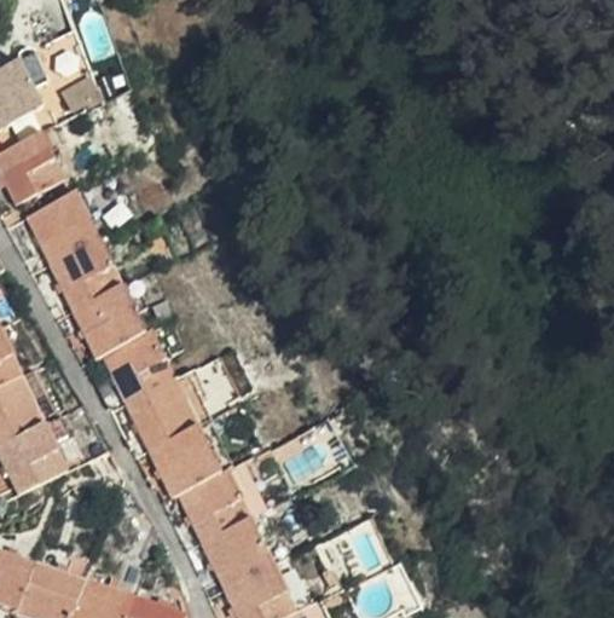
[(65,27),(46,36),(51,46),(70,36),(65,27)]
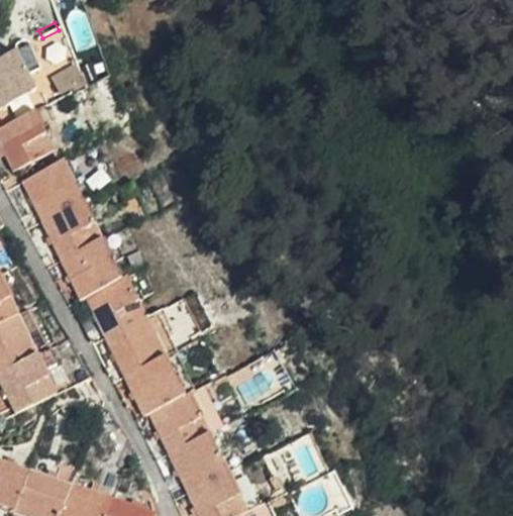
[(42,38),(38,30),(27,36),(57,96),(84,83),(59,30),(42,38)]
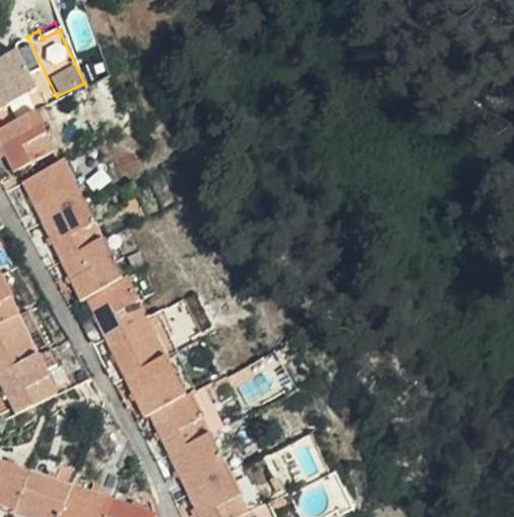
[(0,104),(31,90),(23,73),(36,66),(26,42),(24,40),(18,39),(14,42),(12,47),(12,51),(0,57),(0,104)]
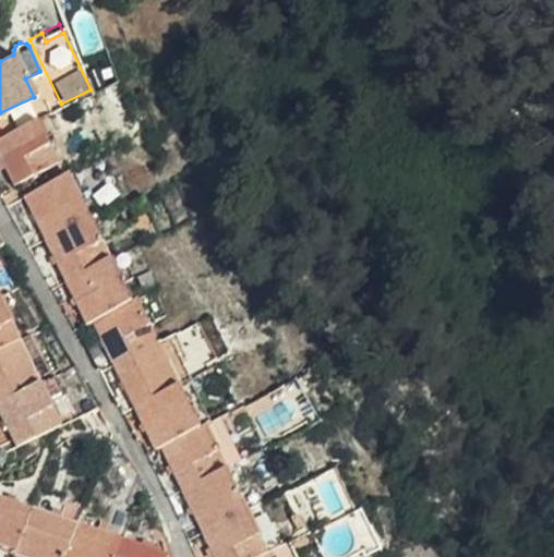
[(52,164),(33,119),(0,135),(0,158),(11,182),(52,164)]
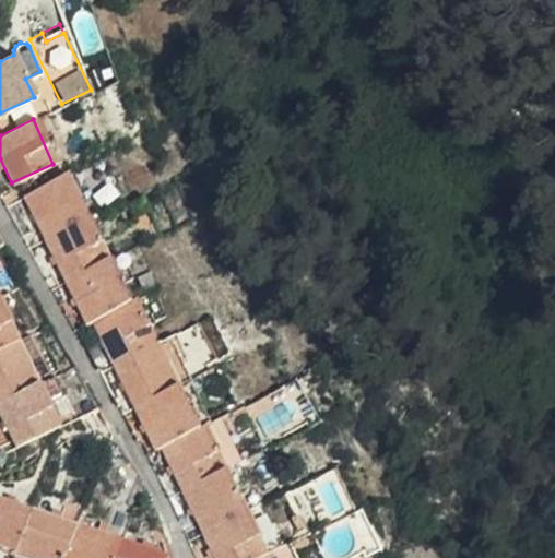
[(160,444),(213,557),(269,557),(267,553),(262,554),(252,535),(267,529),(255,505),(241,511),(221,469),(201,425),(193,429),(173,386),(153,344),(132,299),(127,303),(124,295),(65,175),(22,194),(84,322),(91,319),(153,448),(160,444)]
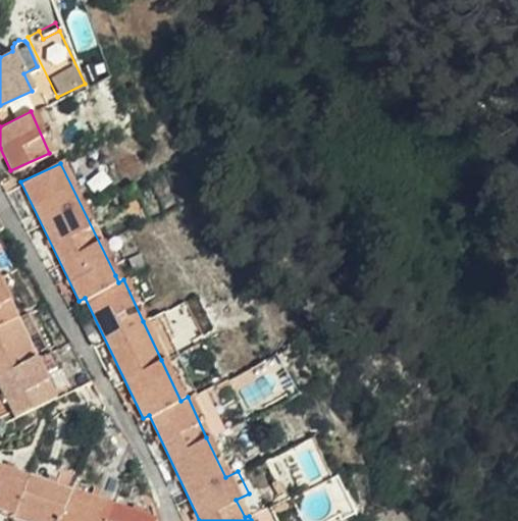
[(0,273),(5,271),(12,268),(1,248),(0,248),(0,273)]
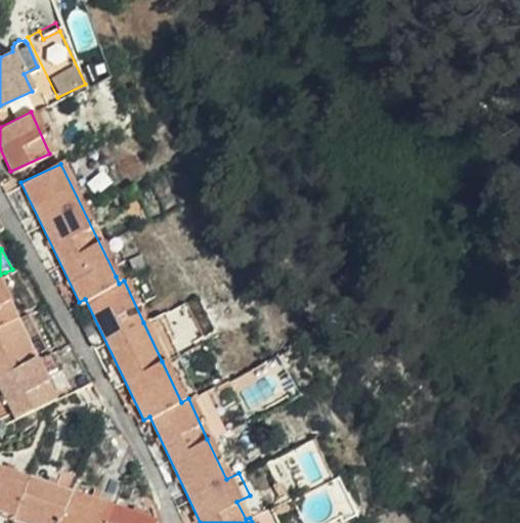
[(134,267),(116,276),(119,284),(124,280),(137,274),(134,267)]
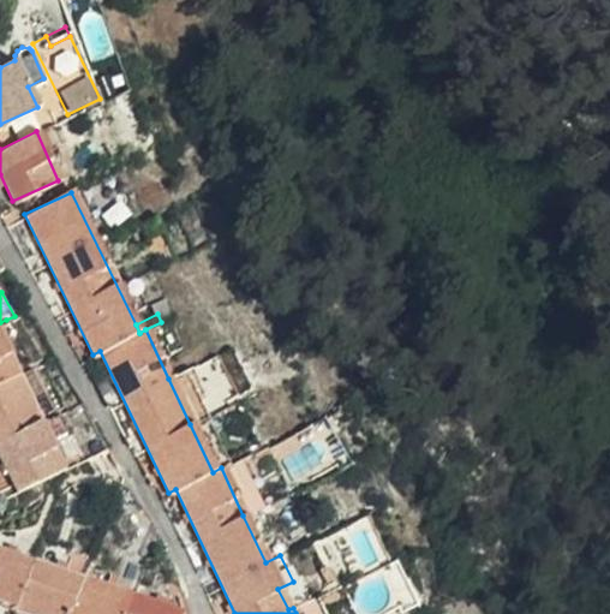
[(0,343),(3,349),(17,340),(6,320),(0,322),(0,343)]
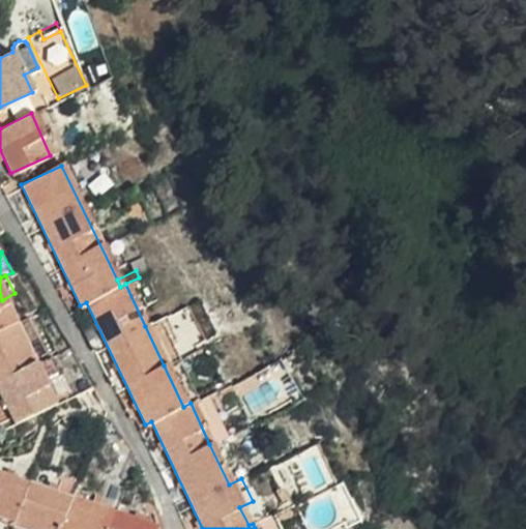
[(0,394),(13,423),(52,404),(42,383),(57,375),(49,357),(32,363),(23,343),(36,338),(26,318),(13,323),(2,300),(0,295),(0,394)]
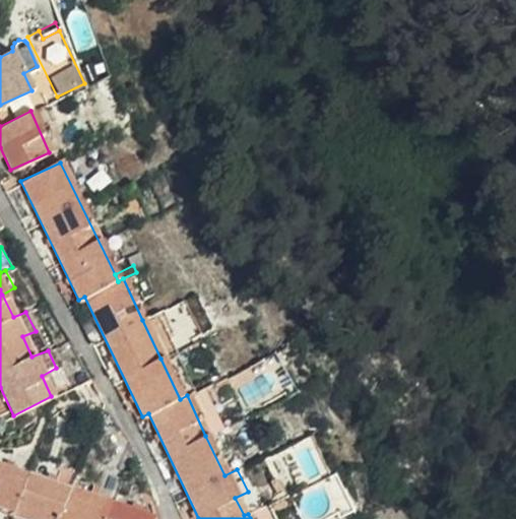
[(155,314),(142,320),(160,359),(174,352),(155,314)]
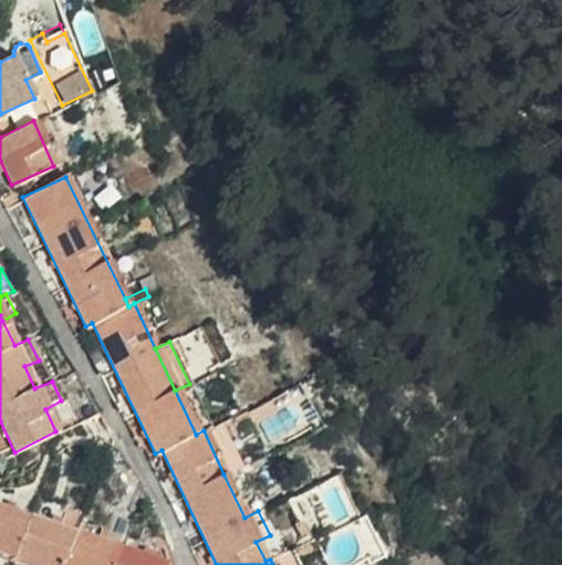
[(189,384),(175,390),(196,435),(204,430),(210,428),(189,384)]
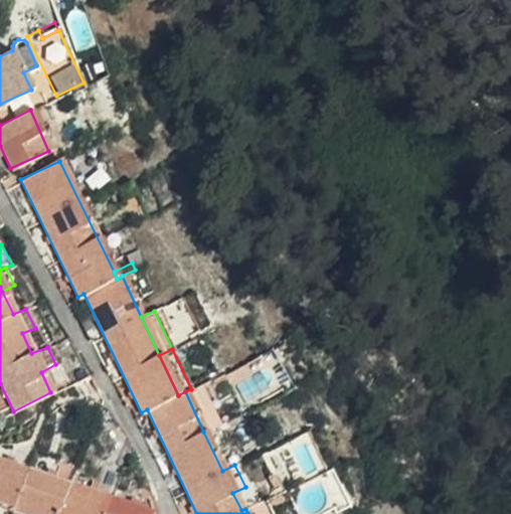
[(228,382),(247,374),(244,364),(223,373),(228,382)]
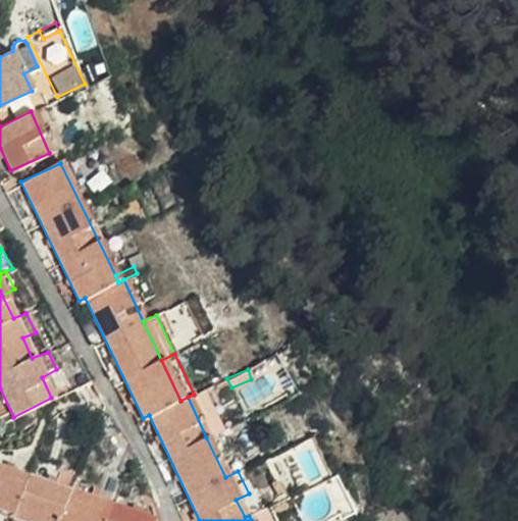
[(194,395),(188,397),(206,437),(221,430),(203,389),(194,395)]
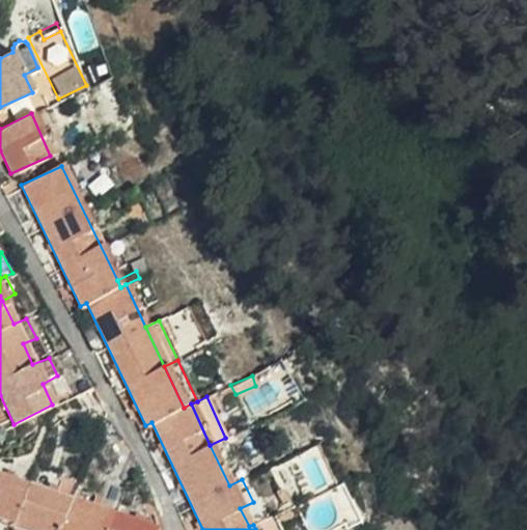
[(116,434),(116,433),(109,438),(125,459),(129,452),(116,434)]
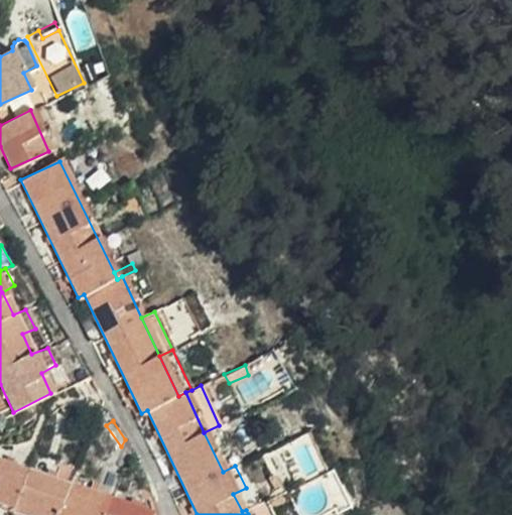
[(0,506),(20,514),(149,514),(145,501),(137,498),(133,509),(69,483),(67,487),(0,460),(0,506)]
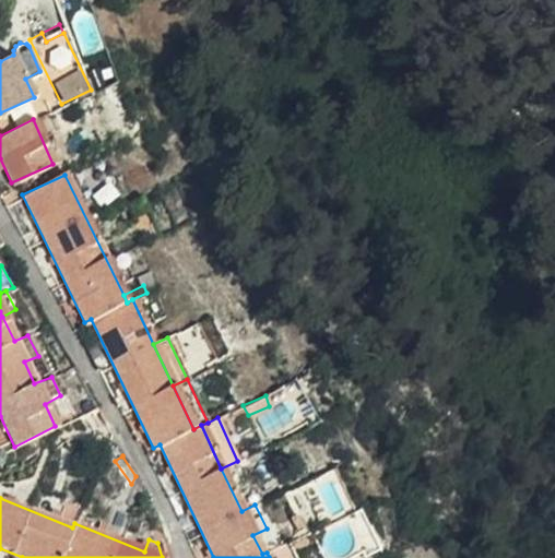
[(293,533),(299,530),(293,515),(286,519),(293,533)]
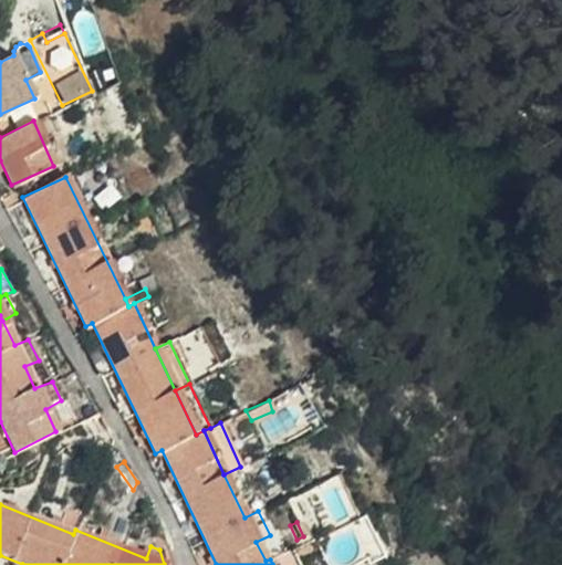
[(280,554),(270,535),(256,542),(266,561),(270,560),(280,554)]
